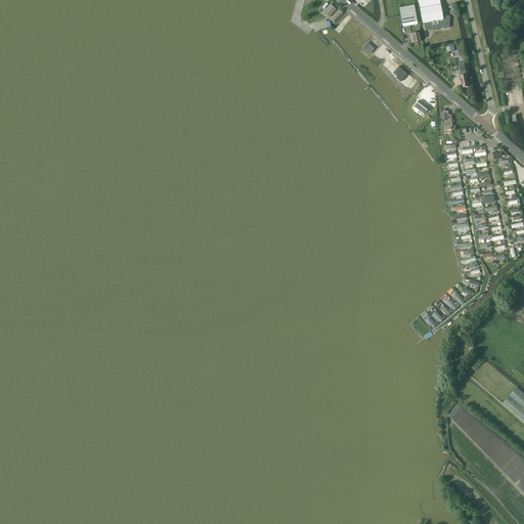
[(398,16),(395,0),(382,0),(386,18),(398,16)]
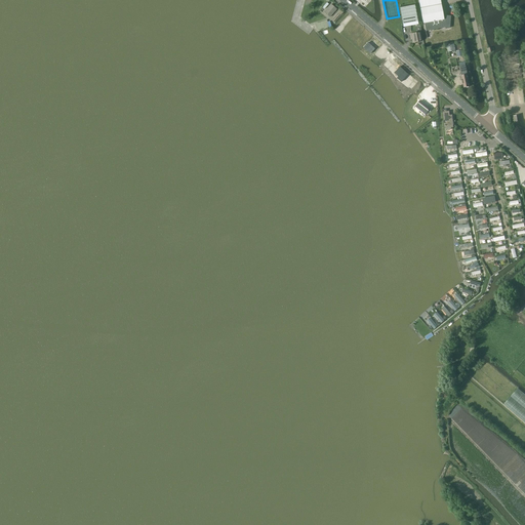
[(449,28),(450,15),(443,15),(440,0),(418,0),(423,24),(425,23),(426,31),(445,28),(445,29),(449,28)]
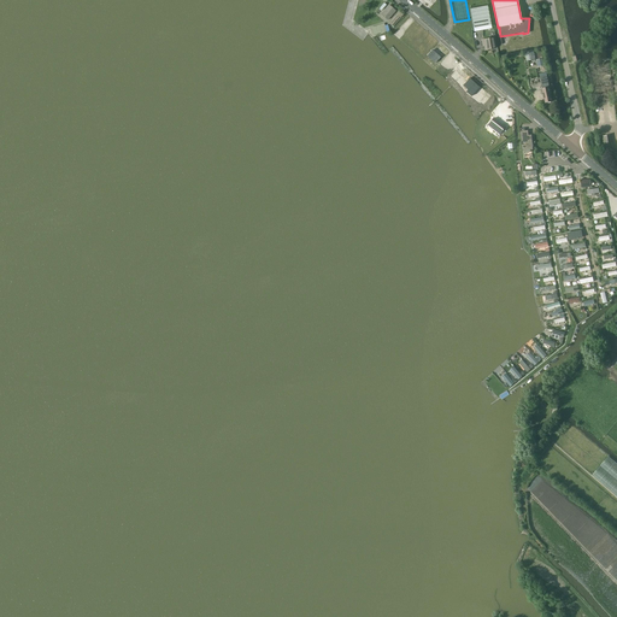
[(383,12),(381,15),(388,21),(389,18),(395,11),(389,6),(383,12)]
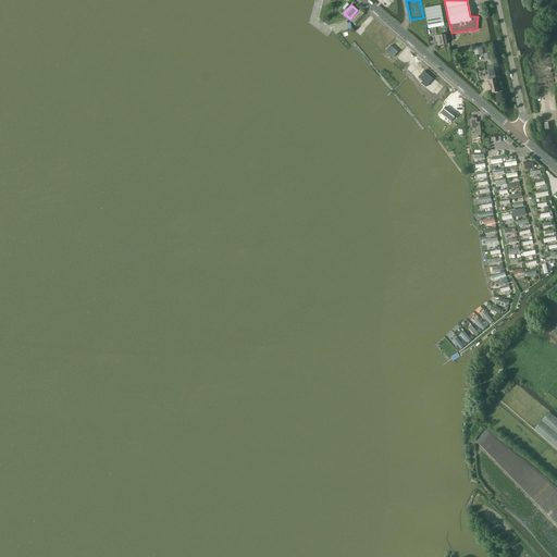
[(428,29),(444,26),(440,5),(423,9),(428,29)]
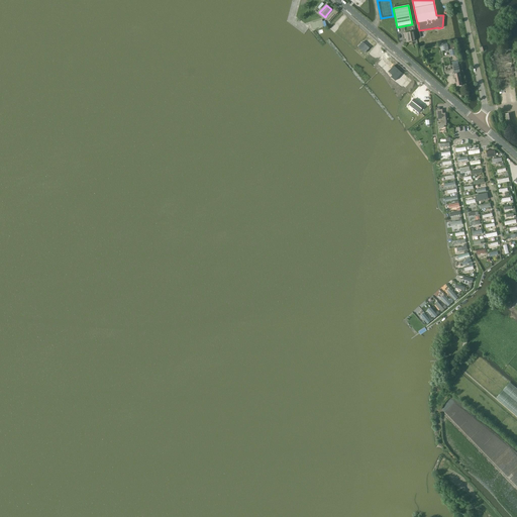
[(335,15),(338,12),(334,9),(325,19),(328,22),(335,15)]
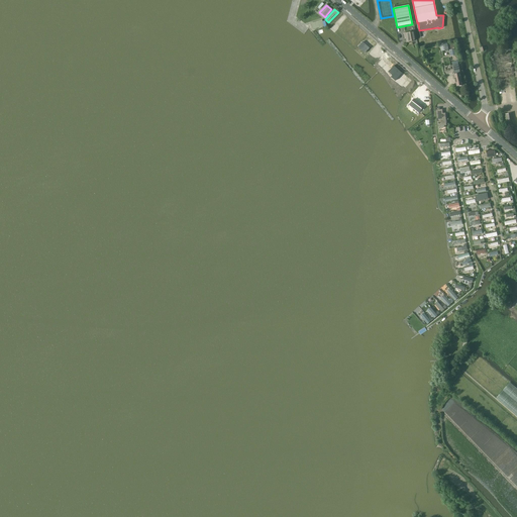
[(415,40),(414,35),(413,31),(404,33),(405,39),(407,38),(407,41),(415,40)]
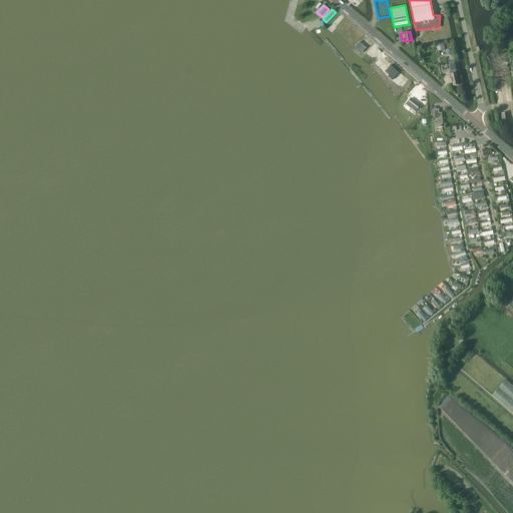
[(459,84),(458,76),(455,60),(449,61),(454,85),(459,84)]
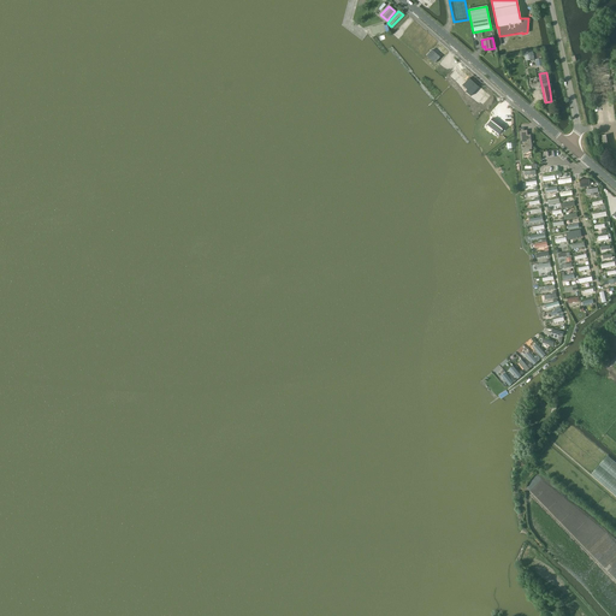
[(504,126),(493,118),(489,124),(492,126),(501,132),(504,126)]
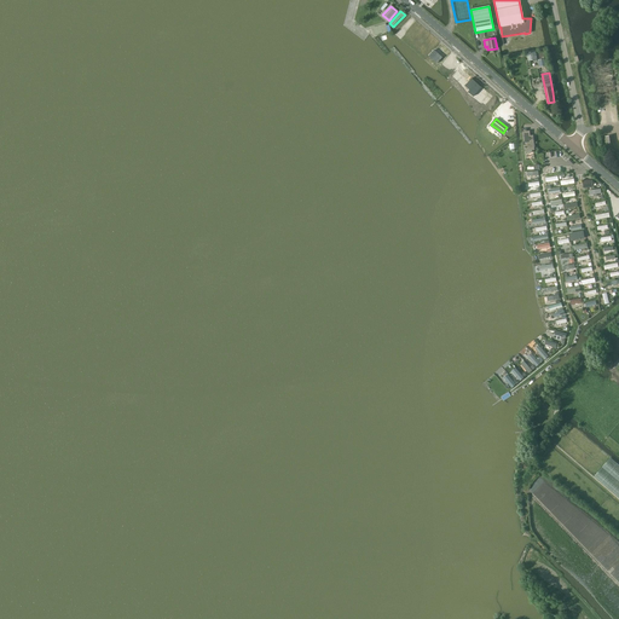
[(524,132),(525,144),(525,150),(525,151),(526,152),(526,154),(528,154),(531,154),(532,152),(532,151),(532,150),(534,150),(533,139),(530,139),(530,132),(524,132)]
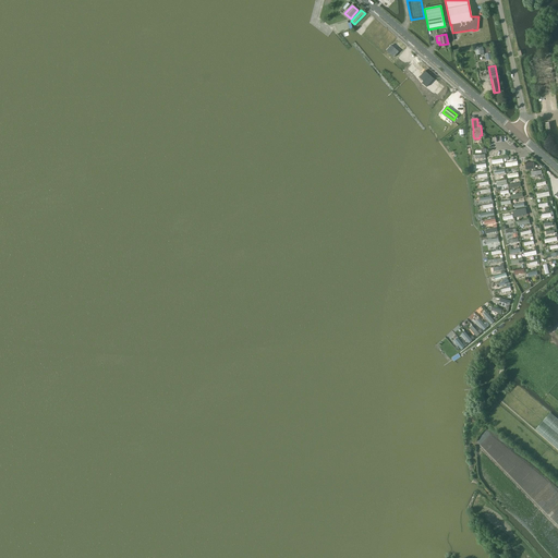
[(554,134),(553,122),(545,123),(546,130),(547,130),(548,135),(554,134)]
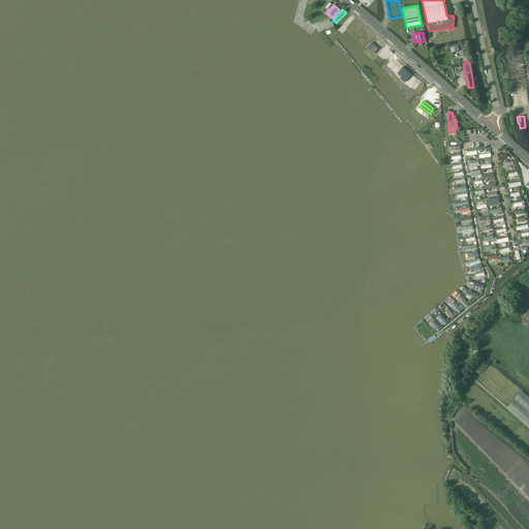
[(488,199),(489,206),(500,204),(499,197),(488,199)]
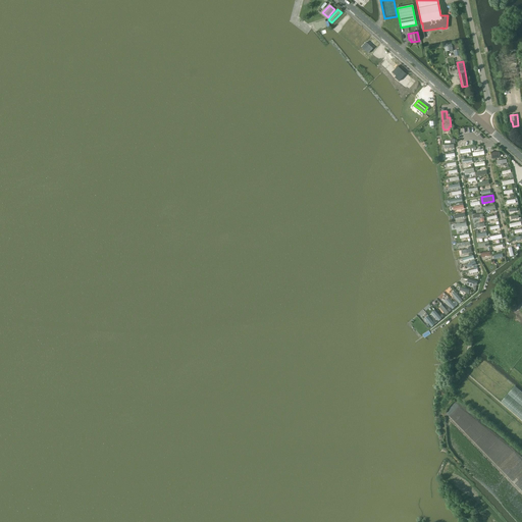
[(451,294),(459,304),(462,301),(454,292),(451,294)]
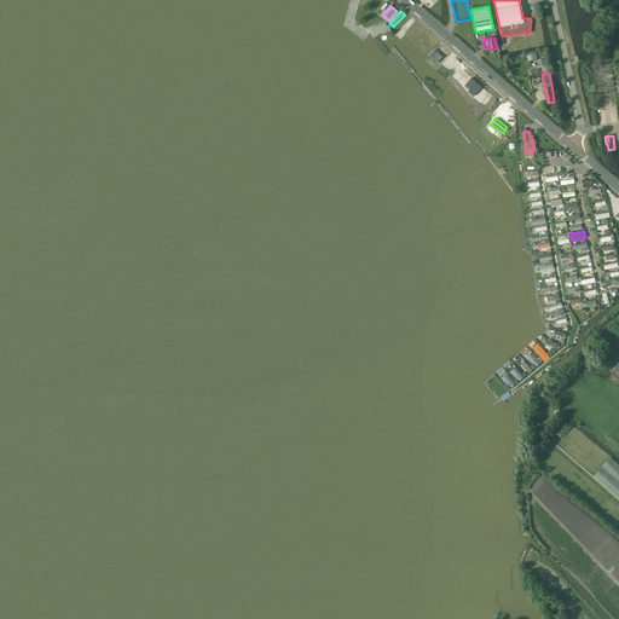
[(527,358),(534,366),(539,364),(531,354),(527,358)]
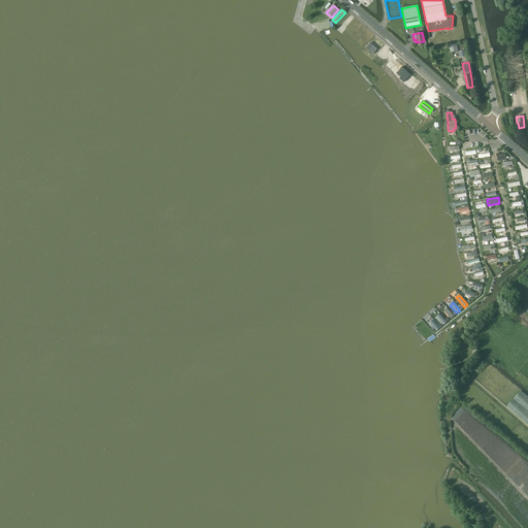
[(443,310),(450,319),(454,316),(447,307),(443,310)]
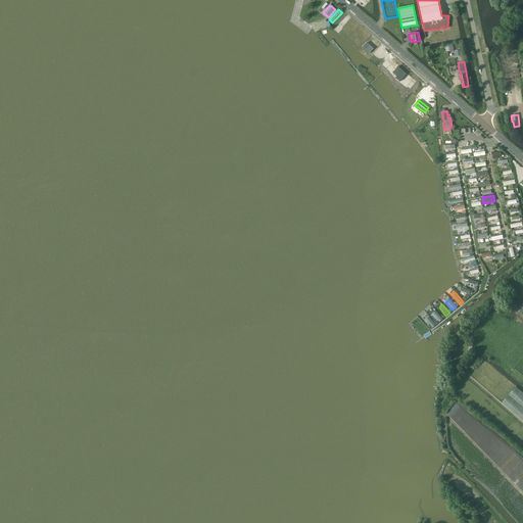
[(432,314),(438,322),(442,319),(435,311),(432,314)]
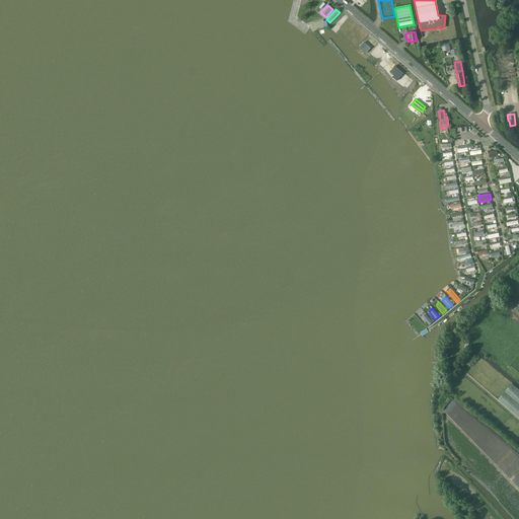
[(422,316),(429,324),(432,322),(426,314),(422,316)]
